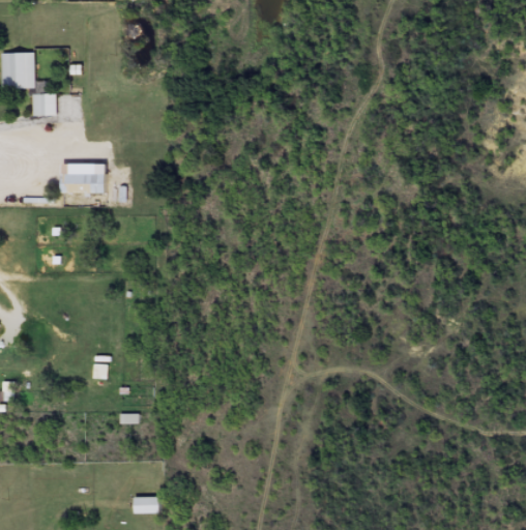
[(0,53),(0,89),(34,89),(34,53),(0,53)]
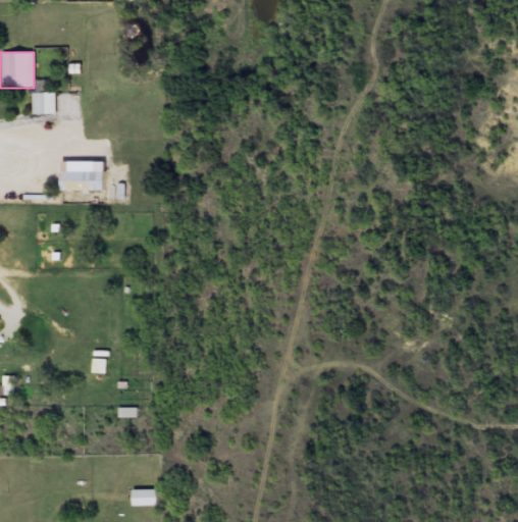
[(31,114),(55,114),(55,92),(31,92),(31,114)]
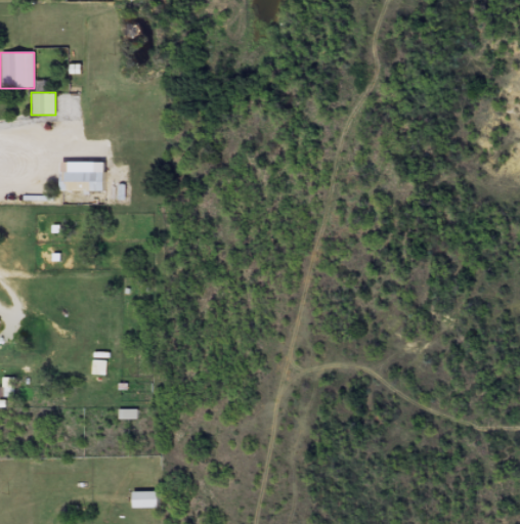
[(105,193),(105,162),(62,162),(62,193),(105,193)]
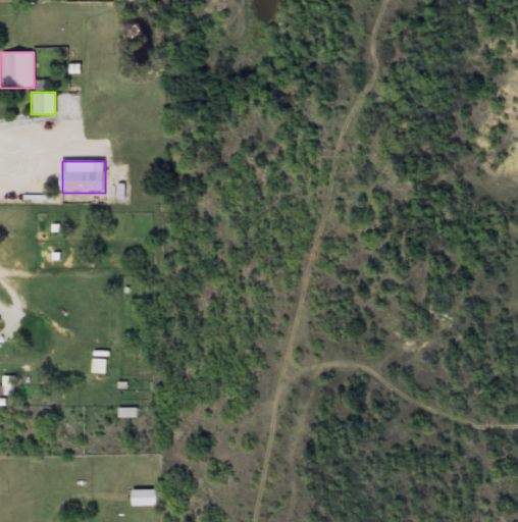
[(104,359),(90,359),(90,373),(104,373),(104,359)]
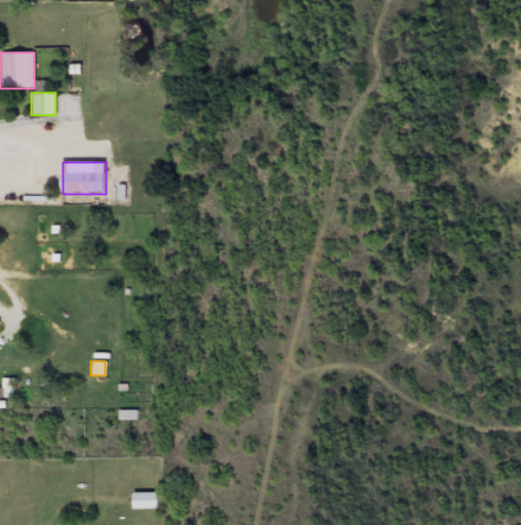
[(132,492),(132,509),(158,509),(158,492),(132,492)]
